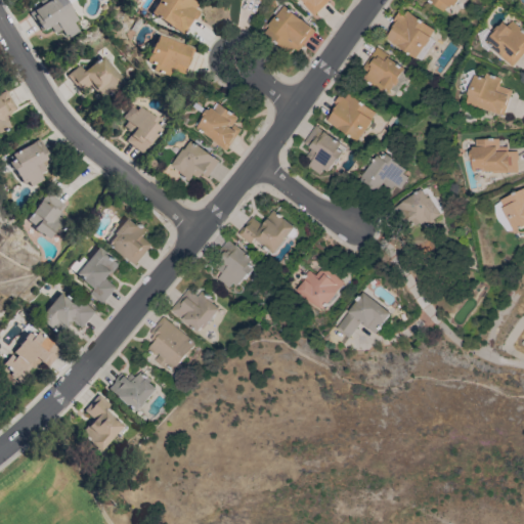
[(69,37),(67,34),(64,36),(60,30),(54,33),(50,26),(43,30),(42,29),(41,30),(30,12),(48,0),(66,0),(69,4),(68,4),(77,19),(73,22),(78,31),(69,37)]
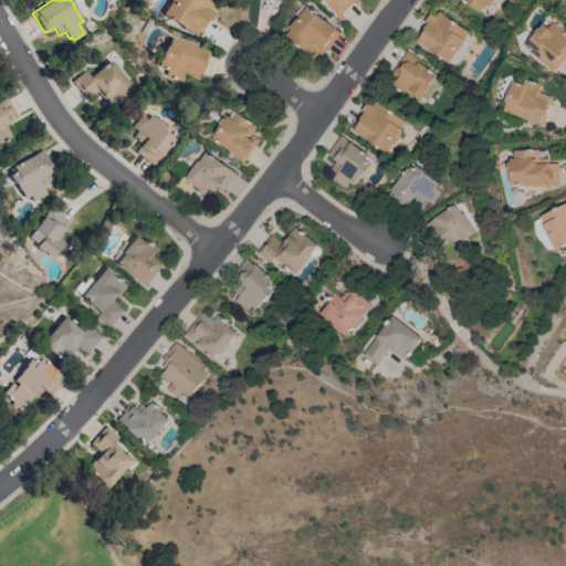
[(209,0),(215,3),(210,9),(216,12),(210,21),(209,20),(199,35),(196,33),(195,34),(164,13),(165,12),(161,10),(168,0),(170,2),(171,0),(209,0)]
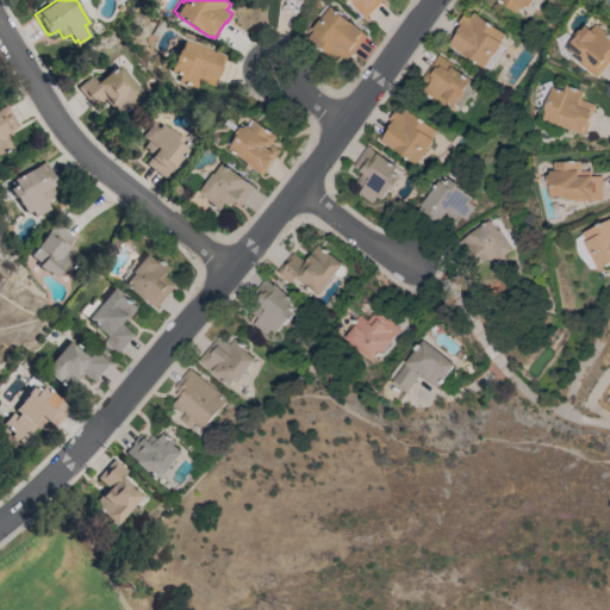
[(384,0),(366,19),(353,6),(355,4),(352,0),(384,0)]
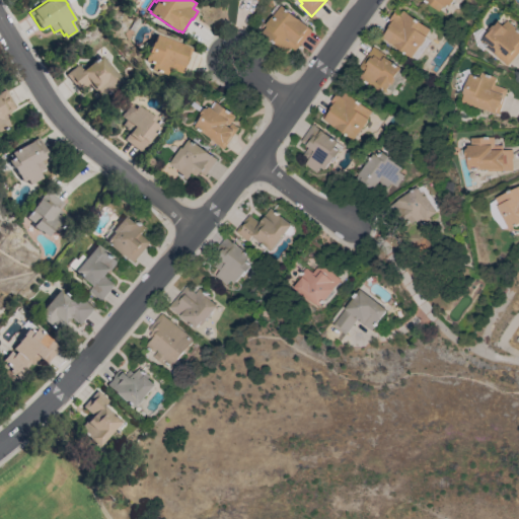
[(424,0),(453,0),(454,1),(451,5),(447,5),(445,7),(443,5),(439,11),(424,0)]
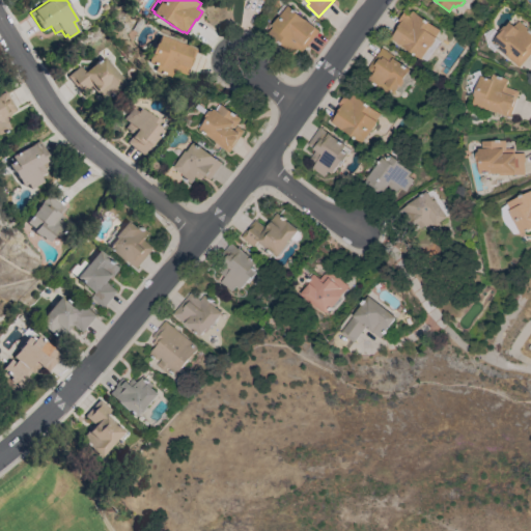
[(302,52),(299,50),(295,55),(268,33),(273,27),(272,26),(278,17),(279,18),(288,6),(318,30),(302,52)]
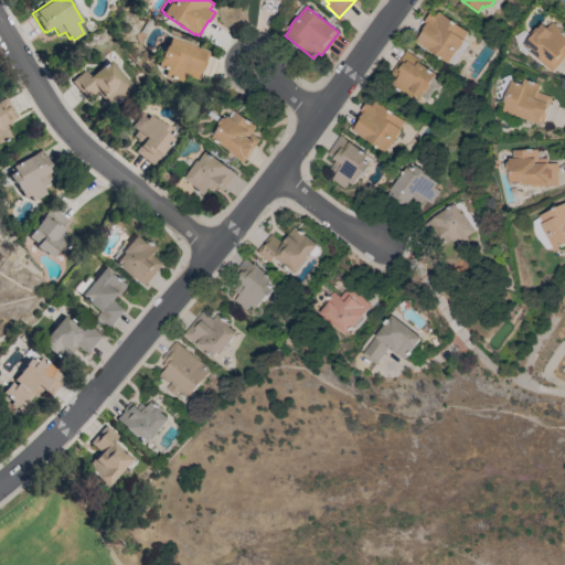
[(417,42),(417,41),(414,39),(432,13),(435,17),(438,11),(468,32),(462,40),(464,40),(462,42),(464,42),(458,51),(457,51),(448,63),(417,42)]
